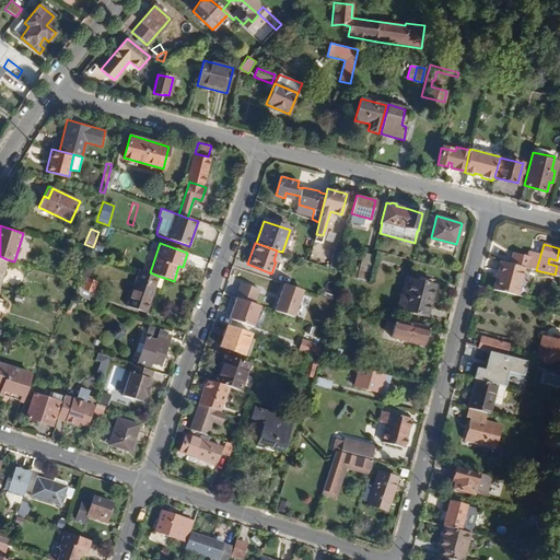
[(337,271),(341,254),(334,252),(329,268),(337,271)]
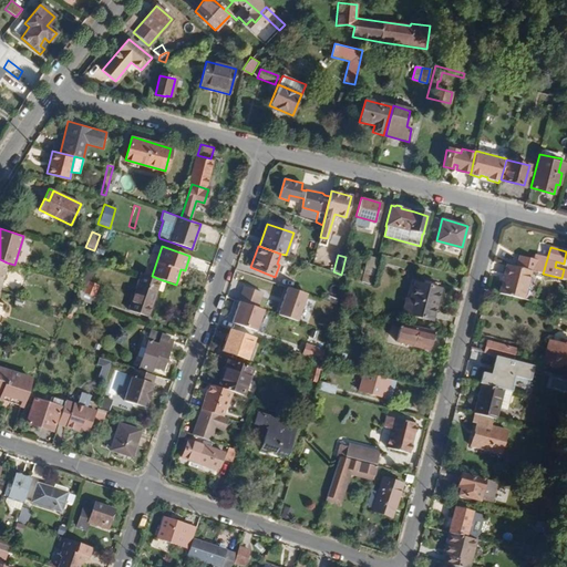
[(535,271),(537,260),(519,255),(516,267),(535,271)]
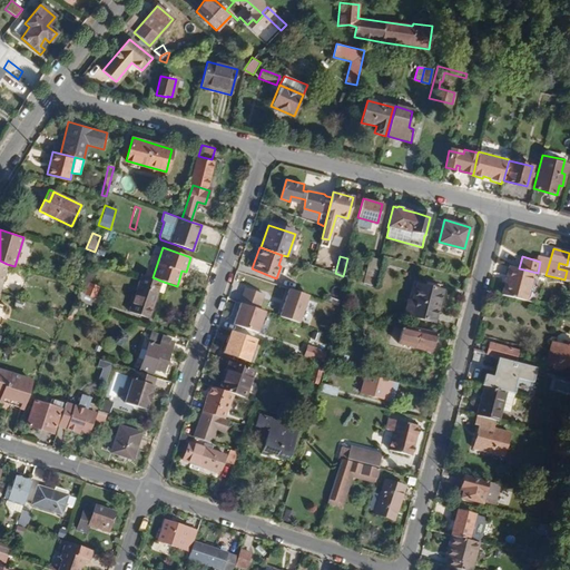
[(372,286),(379,259),(370,257),(364,283),(372,286)]
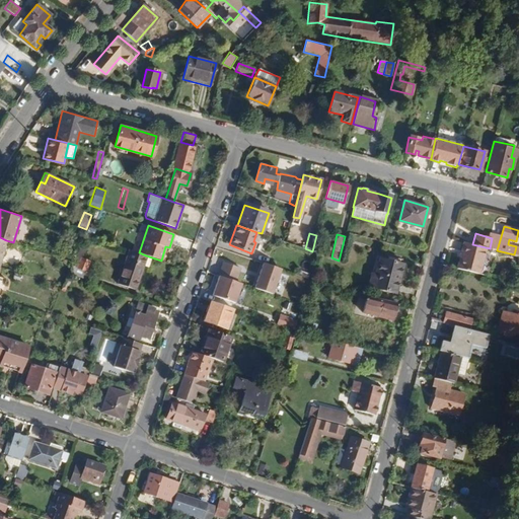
[(484,276),(491,248),(490,248),(472,244),(463,241),(456,268),(484,276)]
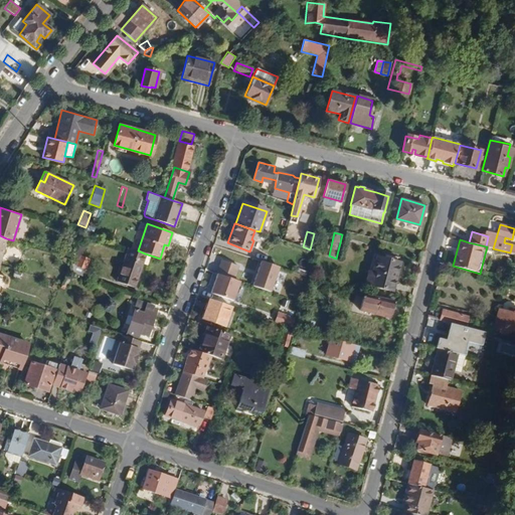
[(163,260),(168,245),(164,244),(160,259),(163,260)]
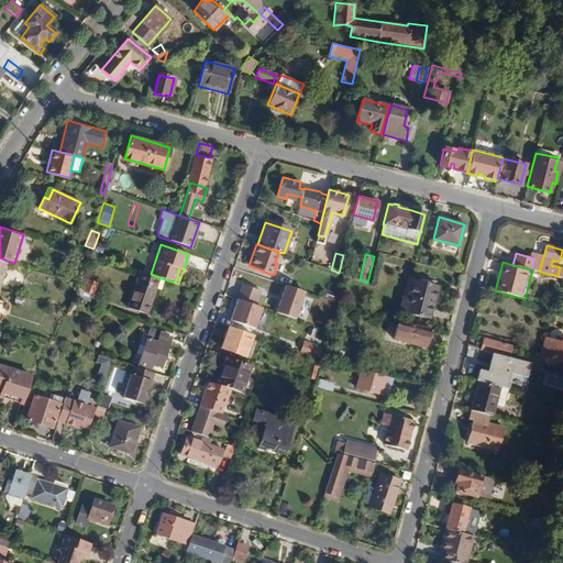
[(146,313),(158,277),(151,274),(141,271),(128,307),(146,313)]
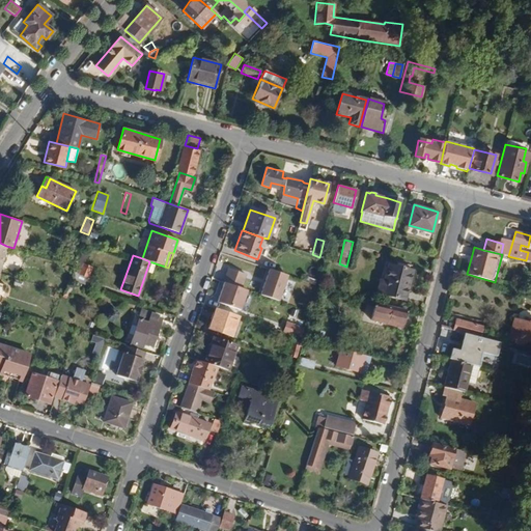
[(87,278),(91,268),(79,262),(72,279),(88,285),(91,279),(87,278)]
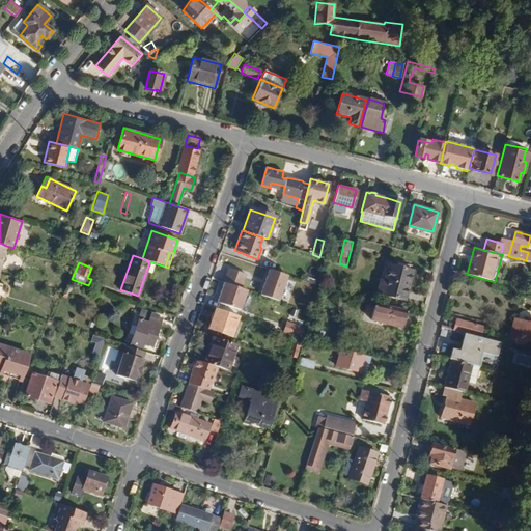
[(403,299),(412,270),(389,264),(384,281),(381,280),(376,291),(403,299)]
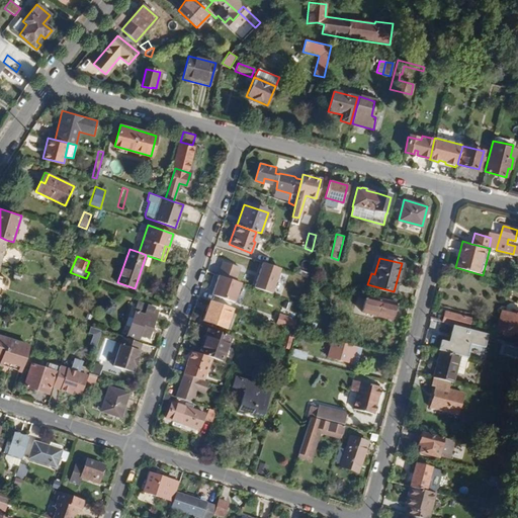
[(240,268),(223,262),(219,275),(235,281),(240,268)]
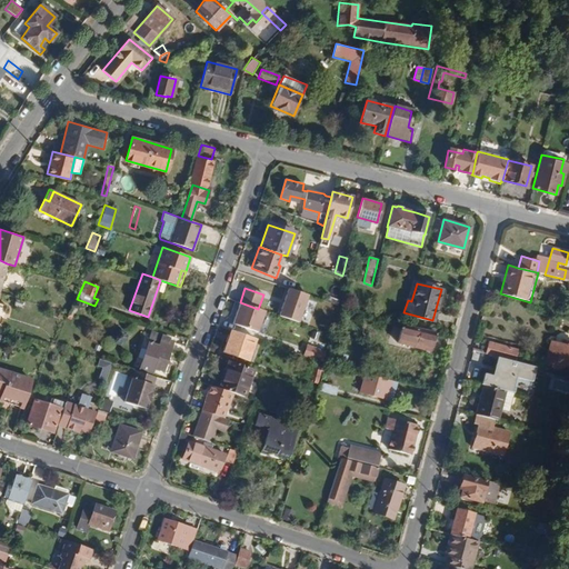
[(307,295),(289,289),(279,317),(298,322),(307,295)]
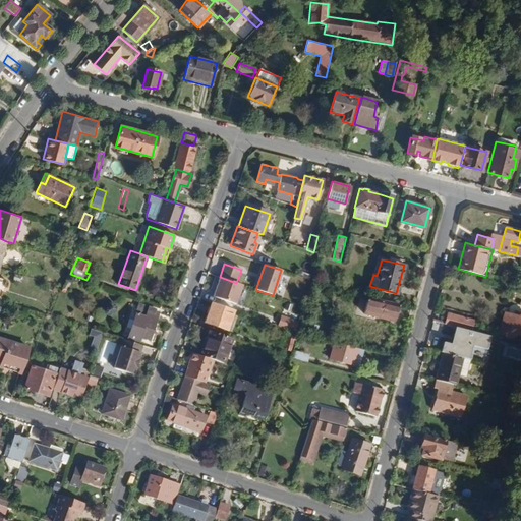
[(236,283),(220,277),(213,296),(236,304),(242,285),(236,283)]
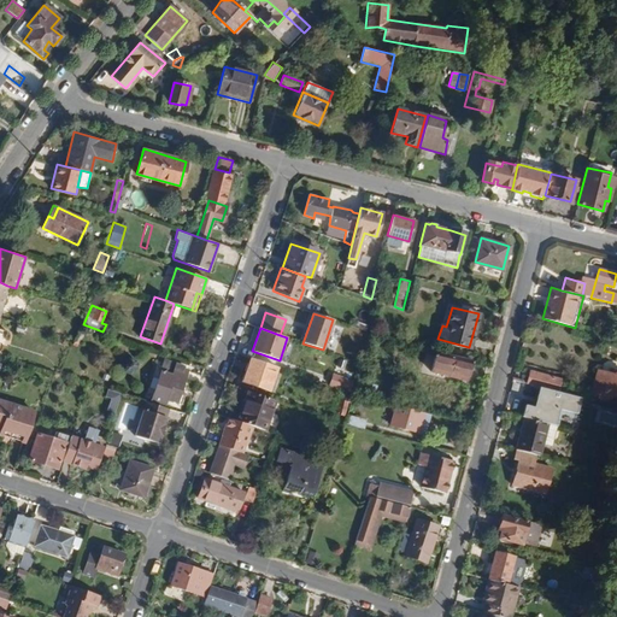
[(468,372),(471,362),(434,352),(429,371),(463,381),(465,371),(468,372)]
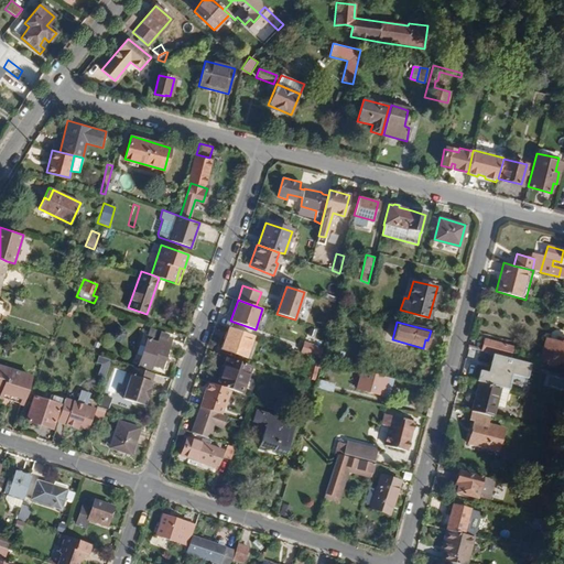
[(246,356),(252,336),(228,327),(221,348),(246,356)]
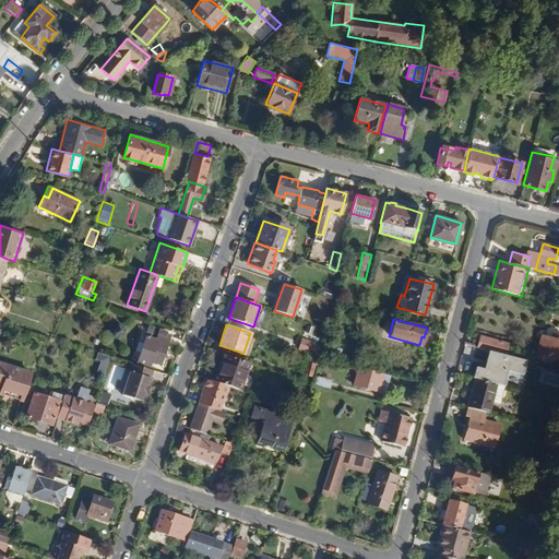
[(159,364),(169,335),(145,328),(141,339),(144,340),(137,361),(147,366),(150,359),(159,364)]
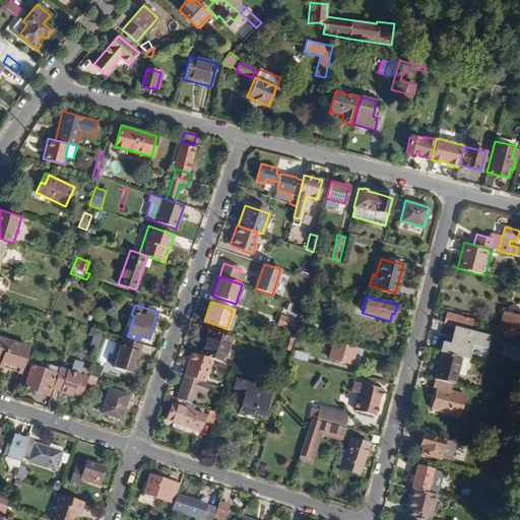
[(469,328),(472,320),(446,312),(443,321),(469,328)]
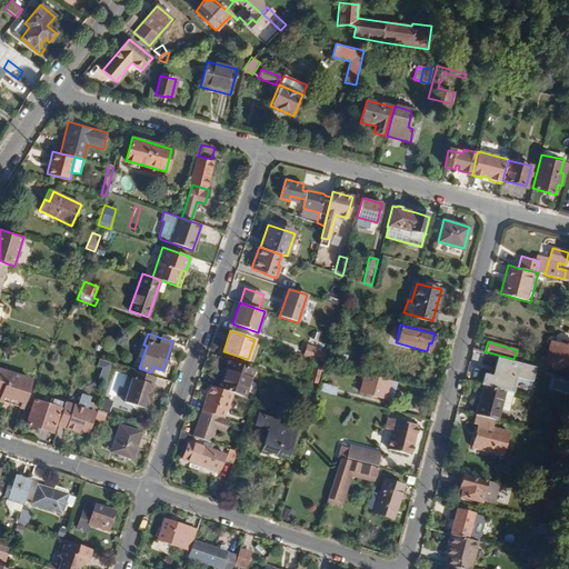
[(568,366),(568,341),(566,341),(565,345),(550,341),(543,367),(561,371),(563,365),(568,366)]
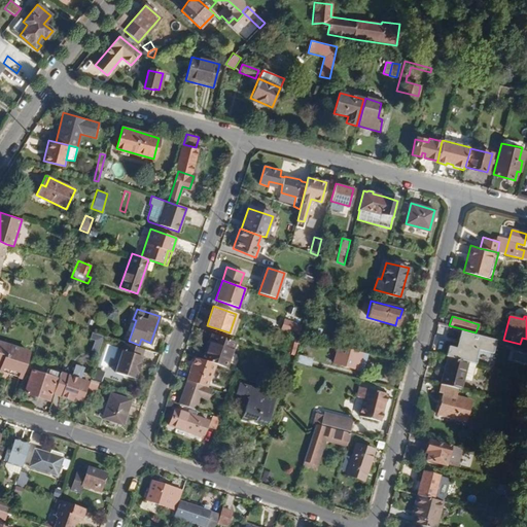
[(291,323),(284,320),(282,328),(288,331),(291,323)]
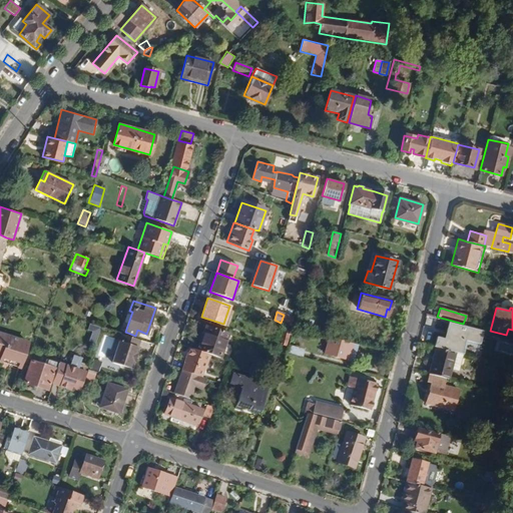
[(479,330),(450,322),(445,339),(437,337),(435,347),(456,353),(460,354),(464,340),(476,343),(479,330)]
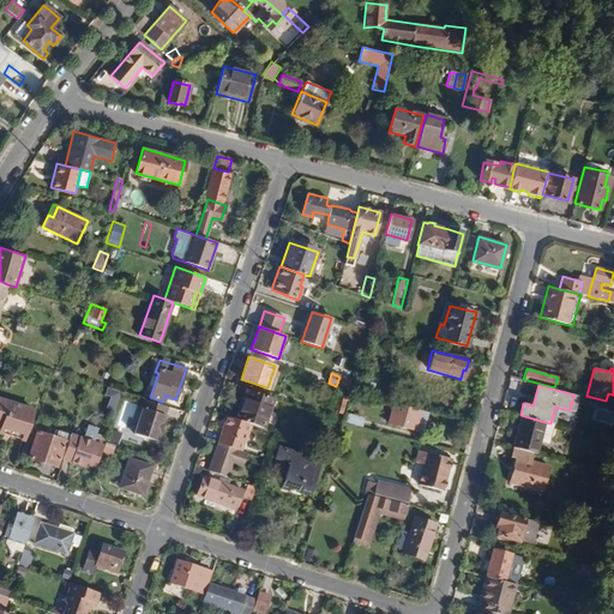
[(120,392),(106,387),(103,395),(109,397),(106,407),(114,410),(120,392)]
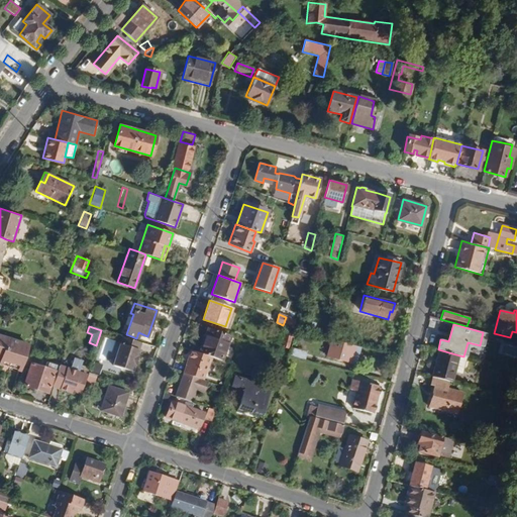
[(221,360),(229,335),(207,327),(198,352),(211,356),(221,360)]
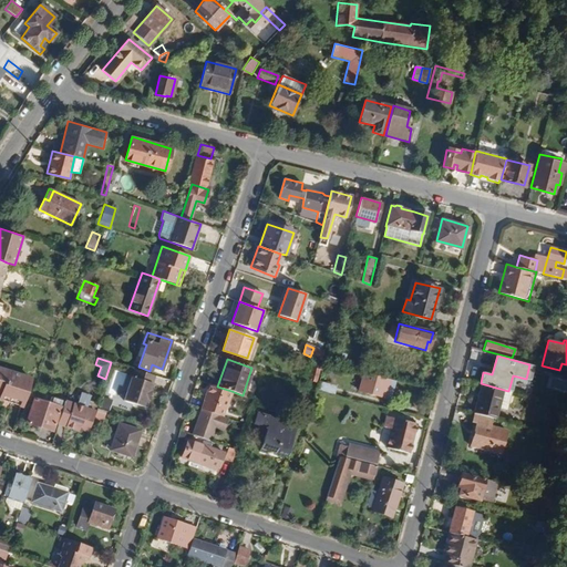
[(316,382),(319,370),(311,367),(308,380),(316,382)]
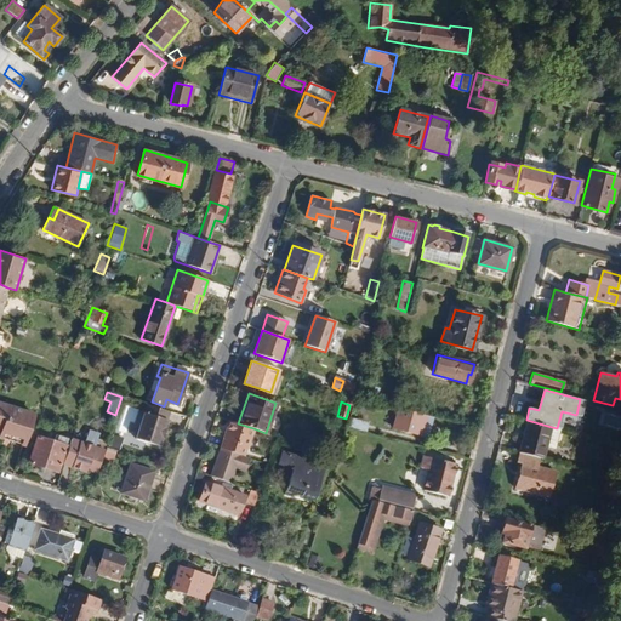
[(0,437),(23,444),(34,414),(0,403),(0,431),(0,432),(0,433),(0,437)]
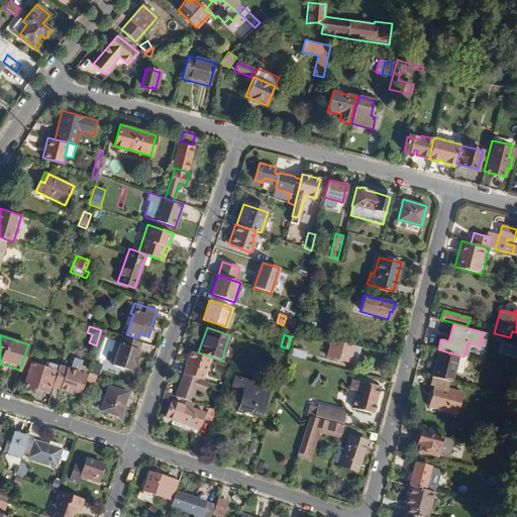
[(135,355),(140,341),(122,335),(112,366),(131,371),(133,364),(135,364),(137,356),(135,355)]
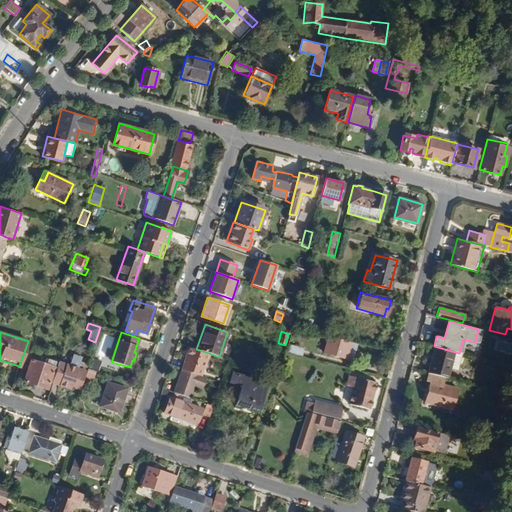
[(353,361),(357,344),(328,336),(324,353),(353,361)]
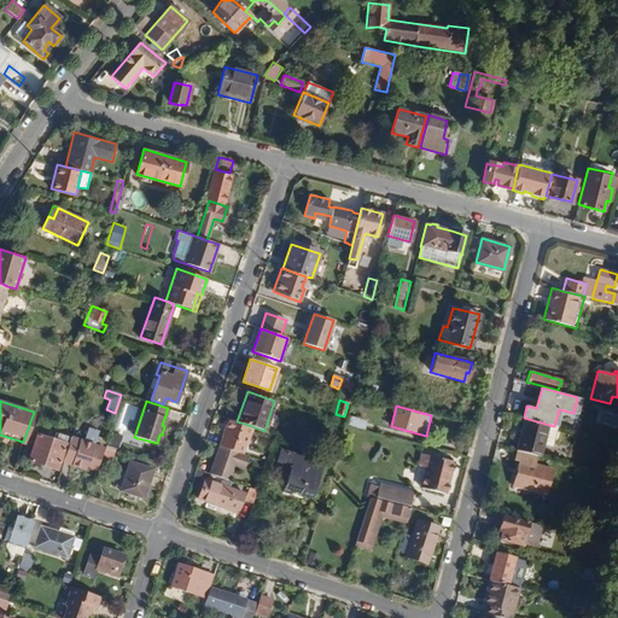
[(362,430),(365,420),(348,415),(345,425),(362,430)]
